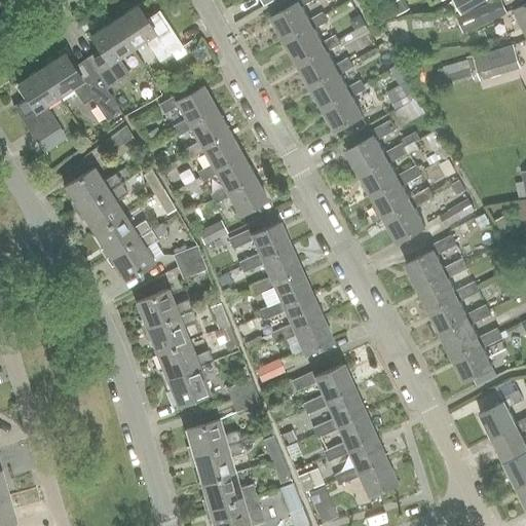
[(296,0),(297,1),(270,16),(283,39),(310,24),(308,20),(300,5),(309,0),(296,0)]
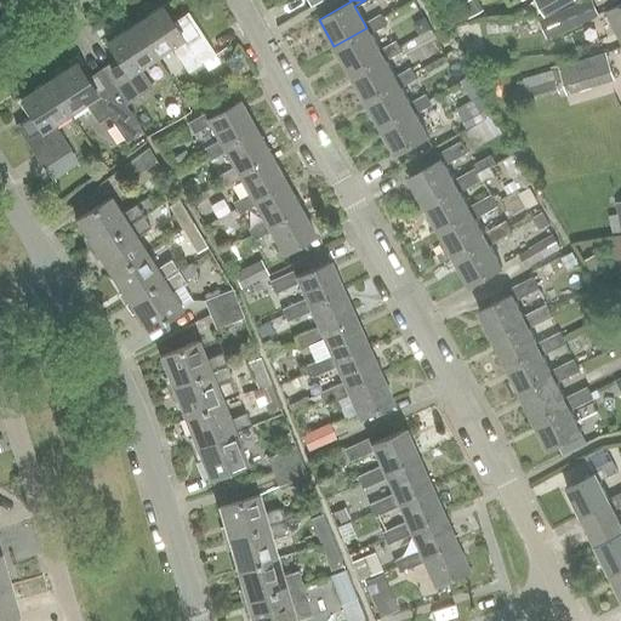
[(535,0),(545,17),(576,0),(575,0),(535,0)]
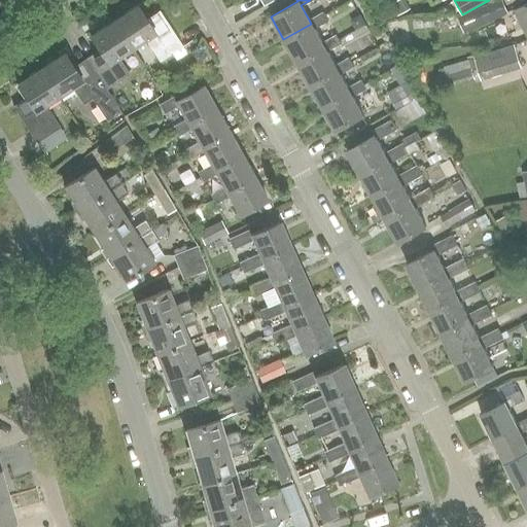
[(501,0),(499,0),(459,19),(465,32),(507,13),(501,0)]
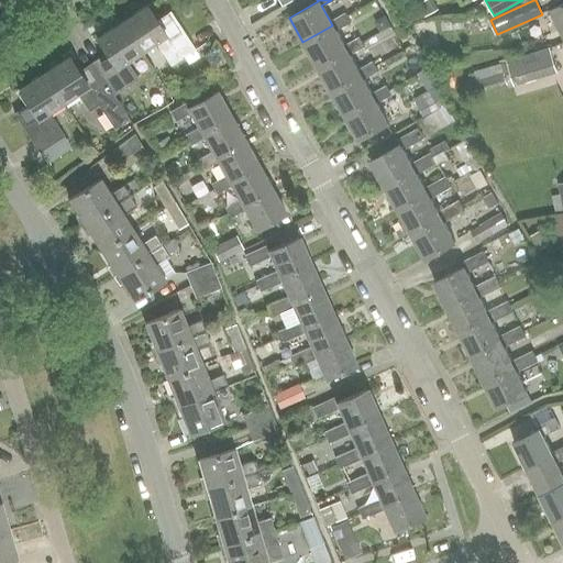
[(562,4),(549,12),(562,41),(562,4)]
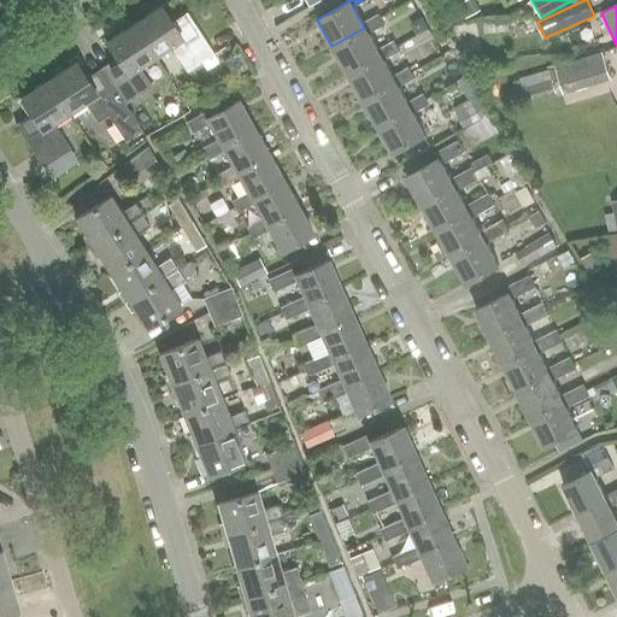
[(131,25),(153,57),(168,47),(186,74),(213,56),(191,21),(175,31),(159,7),(131,25)]
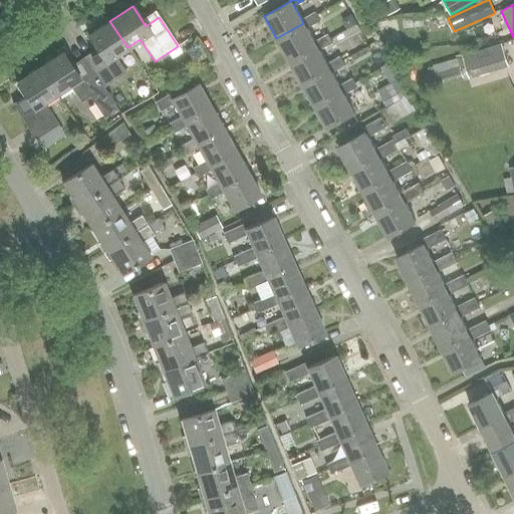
[(315,12),(301,19),(303,23),(276,38),(289,60),(316,45),(313,41),(306,28),(319,21),(315,12)]
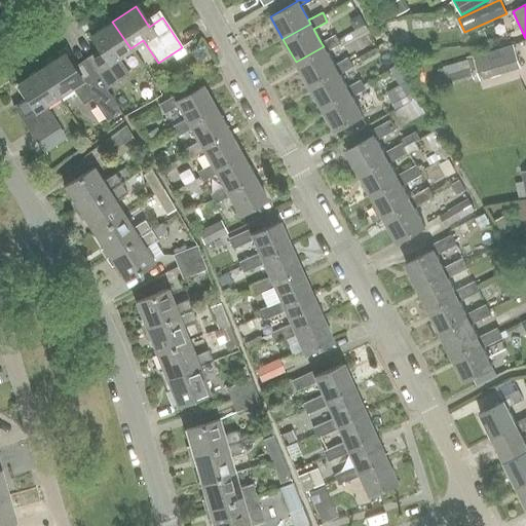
[(360,14),(350,21),(355,29),(365,24),(360,14)]
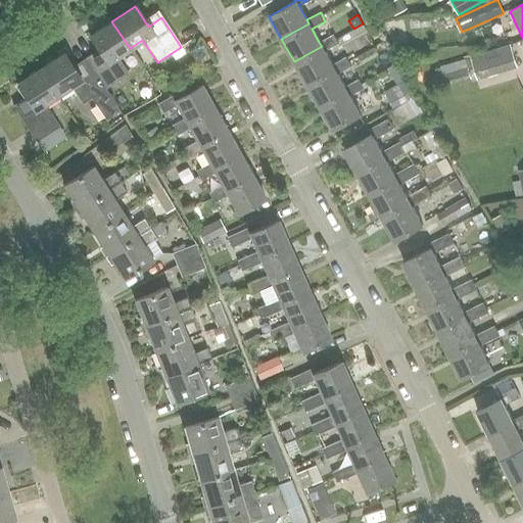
[(90,65),(104,87),(119,78),(114,73),(122,67),(115,57),(130,48),(111,21),(88,36),(102,57),(90,65)]
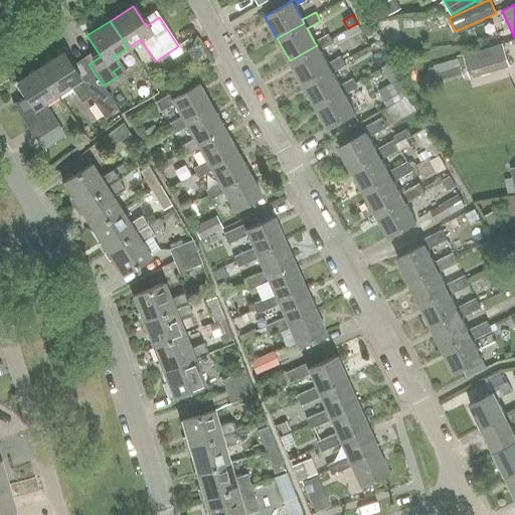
[(290,60),(302,82),(329,67),(327,63),(319,50),(333,42),(328,34),(314,41),(317,45),(290,60)]
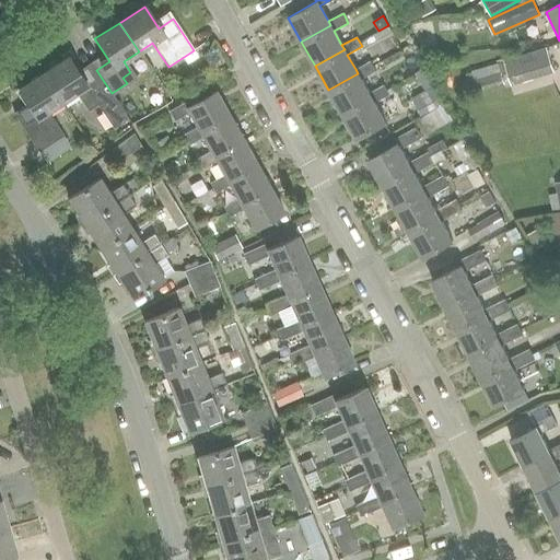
[(503,62),(466,73),(470,90),(476,89),(477,92),(504,84),(503,79),(509,78),(511,84),(553,72),(546,47),(503,59),(503,62)]
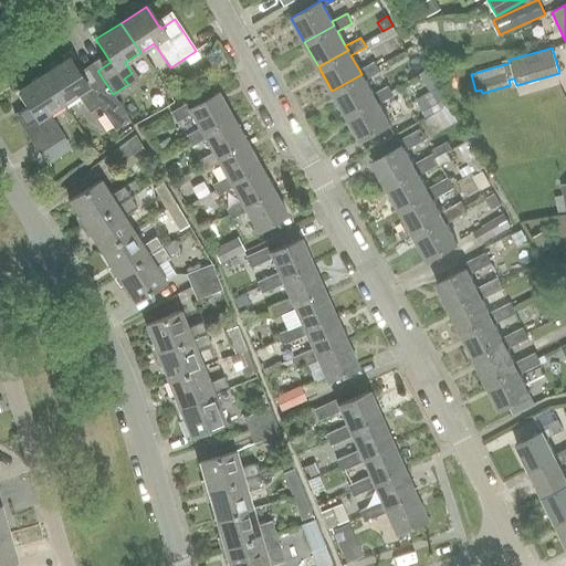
[(206,59),(211,69),(223,62),(218,52),(206,59)]
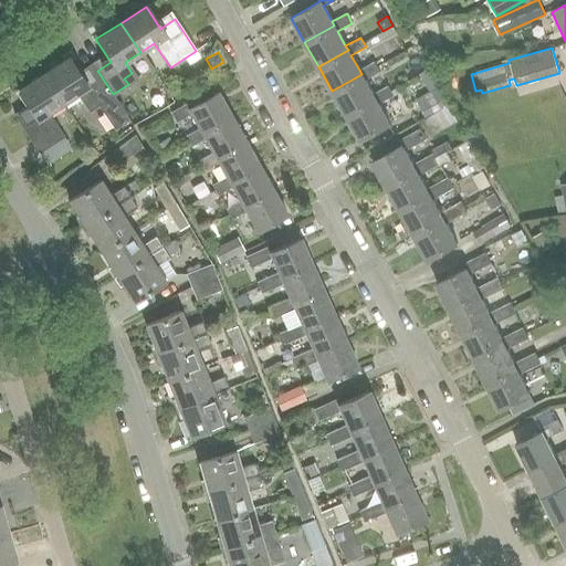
[(67,58),(42,74),(61,104),(76,94),(87,111),(97,105),(114,130),(129,119),(113,94),(97,71),(82,81),(67,58)]
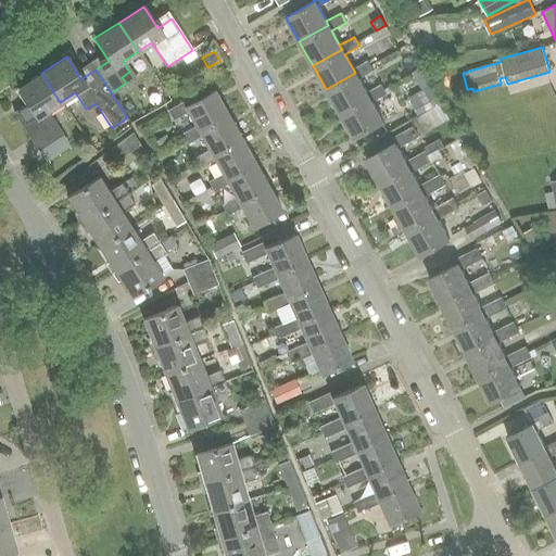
[(326,89),(340,114),(368,98),(366,92),(358,78),(373,71),(367,61),(353,68),(355,73),(326,89)]
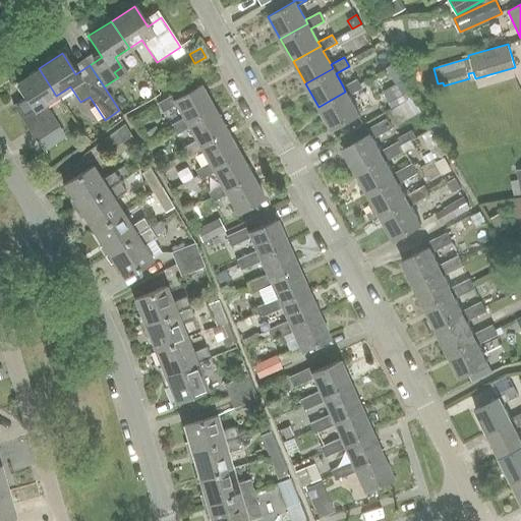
[(56,96),(39,68),(16,83),(30,104),(16,113),(35,140),(58,126),(44,104),(56,96)]
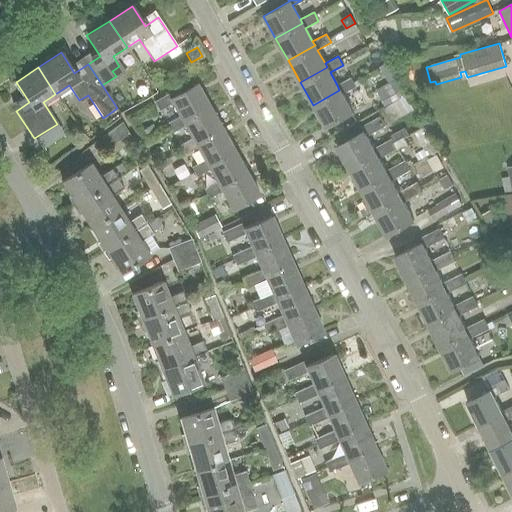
[(339,90),(313,105),(326,127),(352,112),(342,94),(356,87),(350,78),(337,85),(339,90)]
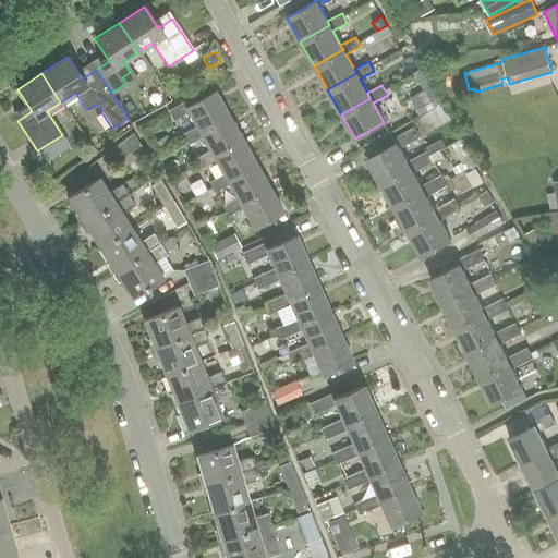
[(433,86),(411,98),(420,116),(441,102),(433,86)]
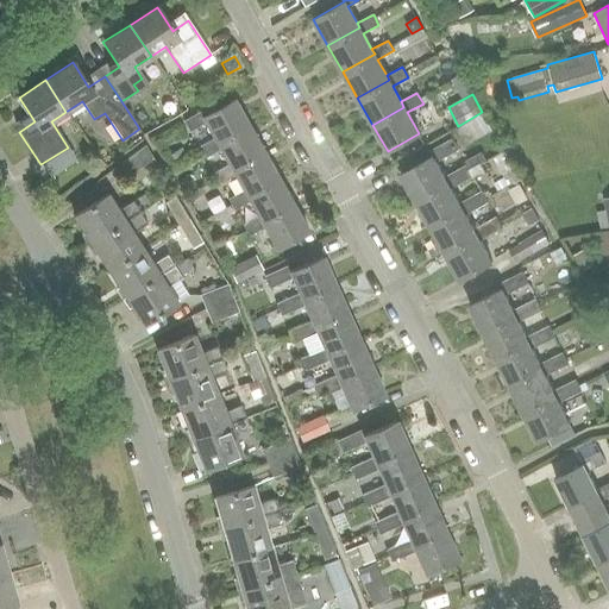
[(203,121),(212,137),(215,142),(248,124),(232,98),(200,115),(198,111),(182,119),(188,130),(203,121)]
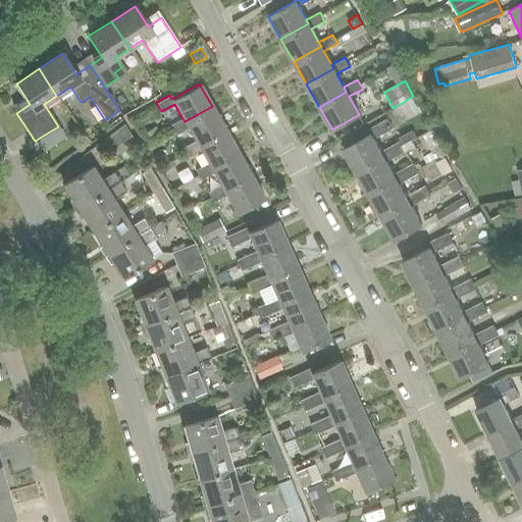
[(185,121),(181,117),(168,124),(174,135),(188,126),(195,140),(197,144),(224,128),(212,106),(185,121)]
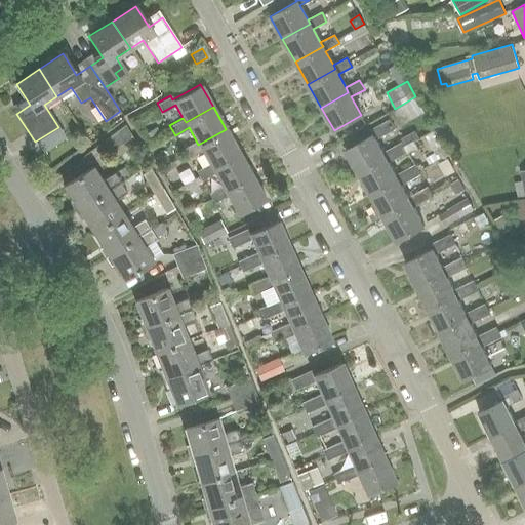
[(386,157),(382,153),(375,140),(395,129),(390,120),(370,130),(372,134),(345,150),(358,172),(386,157)]
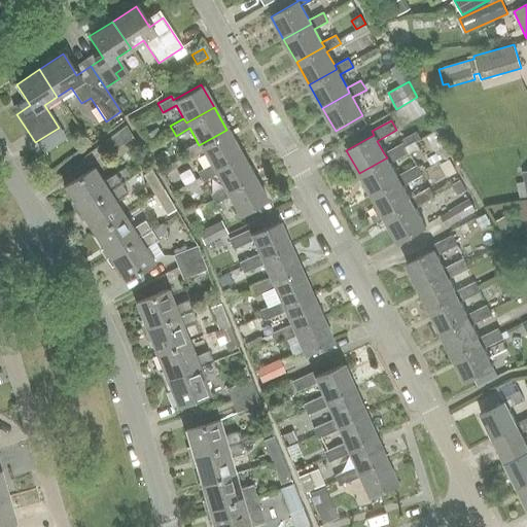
[(126,127),(105,141),(112,151),(133,136),(126,127)]
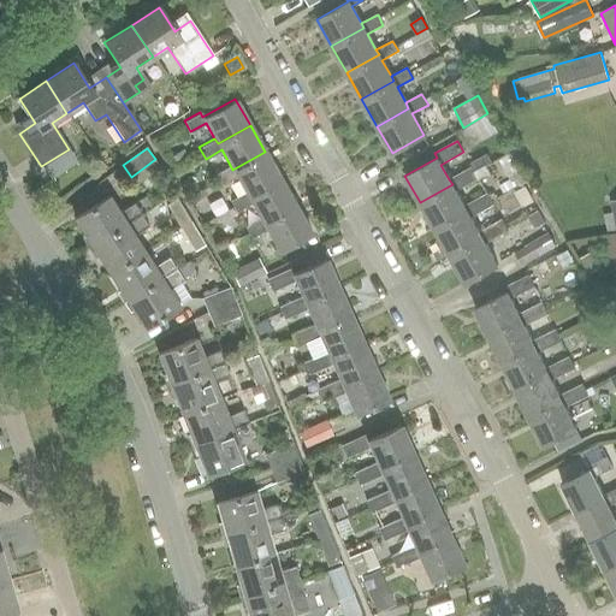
[(184,150),(169,159),(175,169),(189,159),(184,150)]
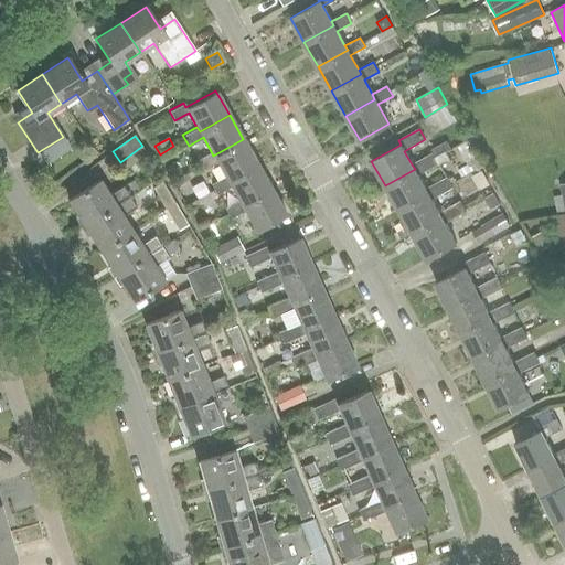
[(213,156),(211,151),(196,159),(202,169),(216,161),(224,176),(226,181),(257,164),(243,139),(213,156)]
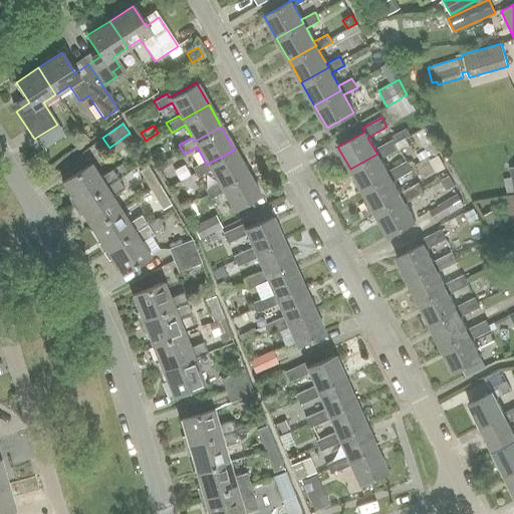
[(350,169),(362,192),(390,177),(387,172),(379,159),(400,149),(396,143),(410,135),(407,127),(393,136),(394,139),(374,150),(377,154),(350,169)]
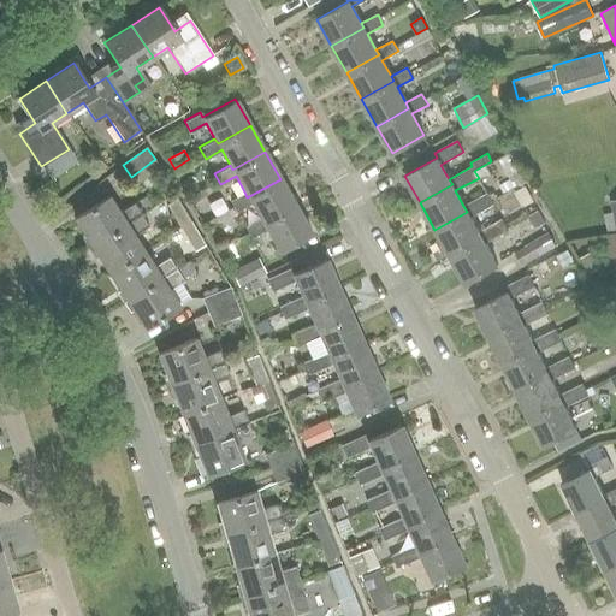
[(183,184),(189,194),(197,189),(191,179),(183,184)]
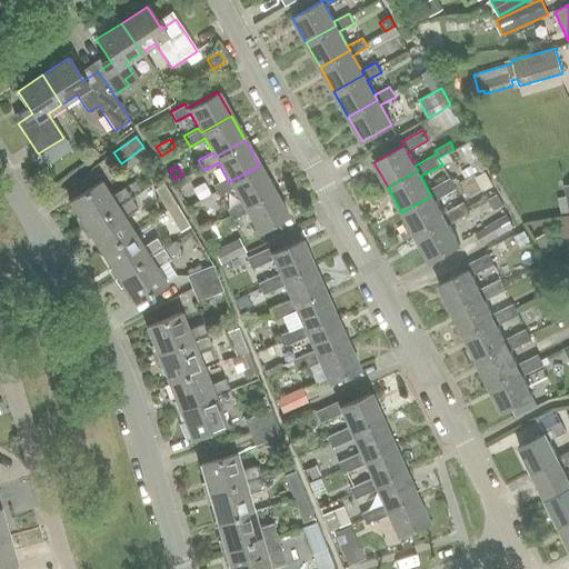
[(242,207),(272,190),(259,166),(228,182),(226,177),(211,185),(217,196),(231,187),(239,201),(242,207)]
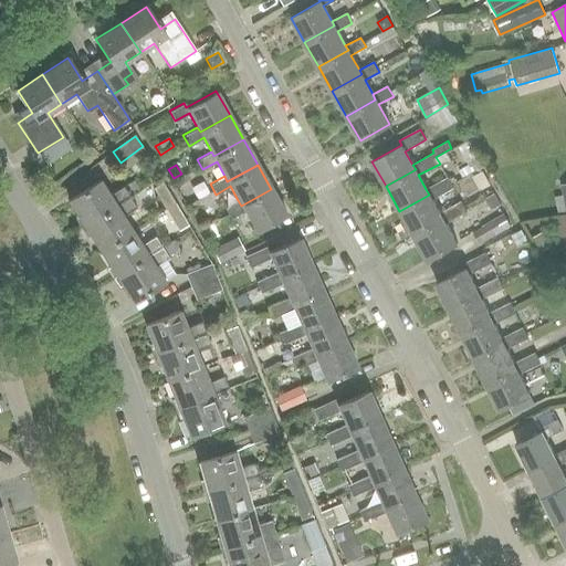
[(469,166),(459,171),(462,177),(472,173),(469,166)]
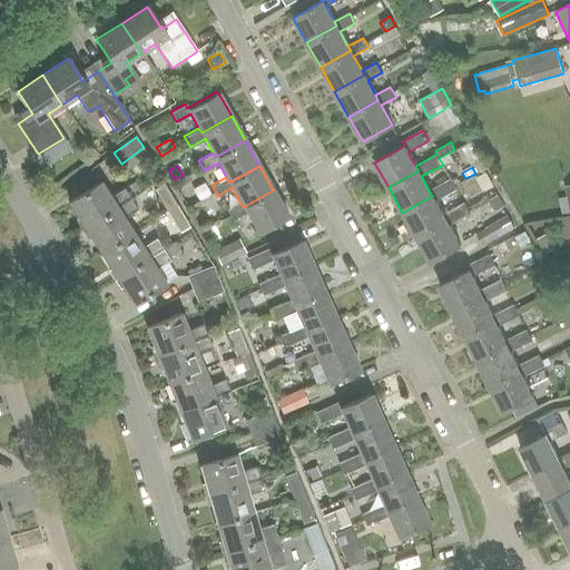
[(450,178),(429,190),(432,196),(402,213),(416,237),(446,220),(443,216),(436,203),(458,190),(450,178)]
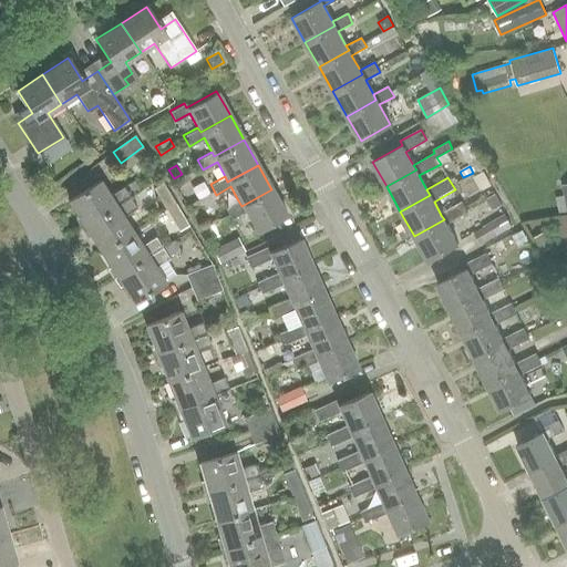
[(134,179),(127,184),(133,194),(141,189),(134,179)]
